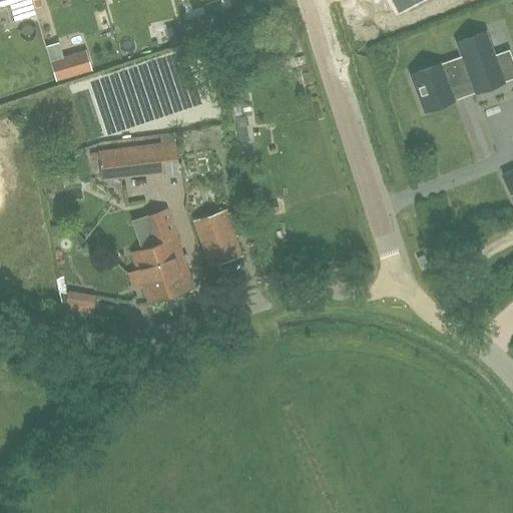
[(36,15),(31,0),(0,0),(0,9),(6,8),(10,23),(36,15)]
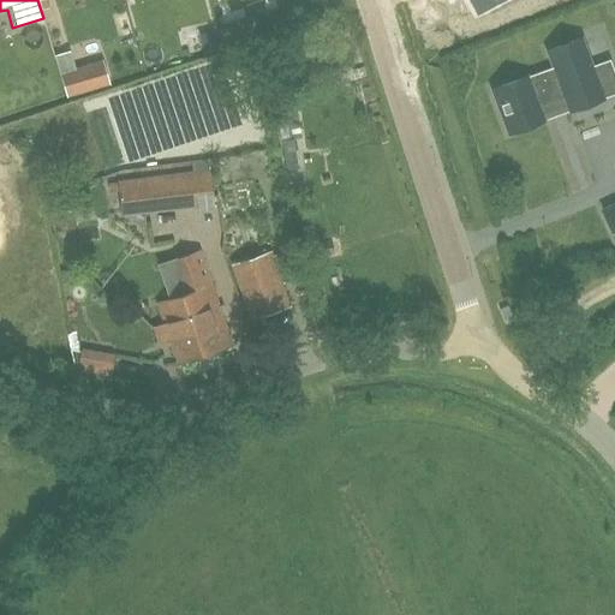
[(469,0),(477,16),(506,0),(469,0)]
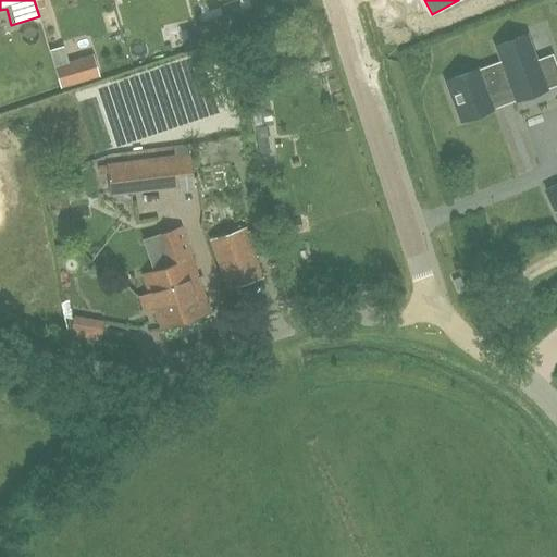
[(515,96),(545,84),(527,35),(496,46),(502,61),(479,70),(479,69),(445,82),(460,121),(494,109),(492,103),(514,95),(515,96)]
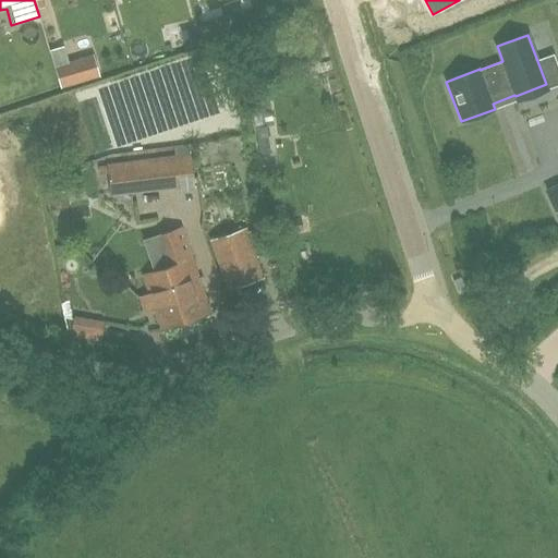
[(68,65),(62,48),(50,52),(55,69),(68,65)]
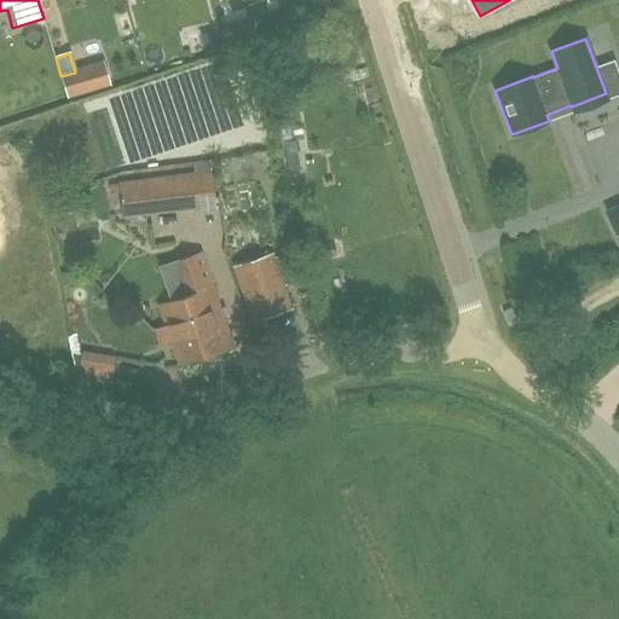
[(202,62),(187,67),(194,93),(209,88),(202,62)]
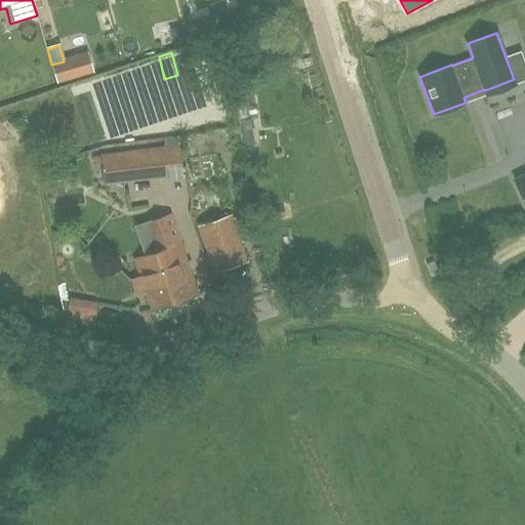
[(170,113),(203,111),(202,91),(169,93),(170,113)]
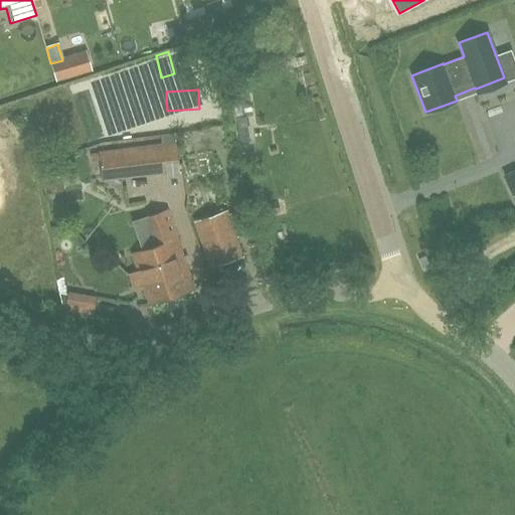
[(166,172),(164,162),(178,161),(176,143),(161,144),(99,152),(102,179),(166,172)]
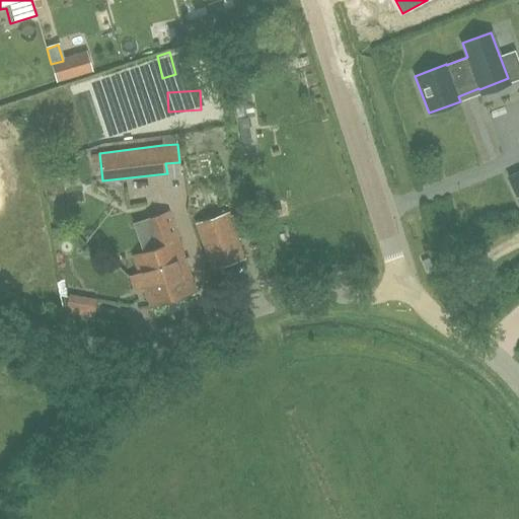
[(518,172),(508,177),(518,200),(518,172)]
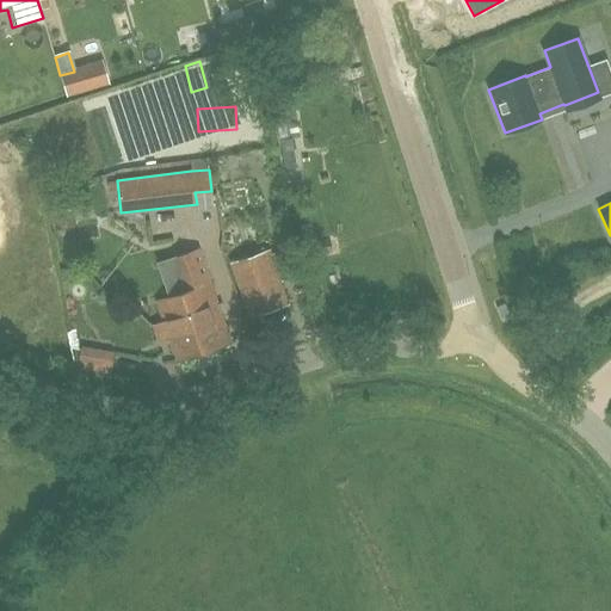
[(177,362),(230,343),(197,248),(176,255),(187,290),(155,301),(177,362)]
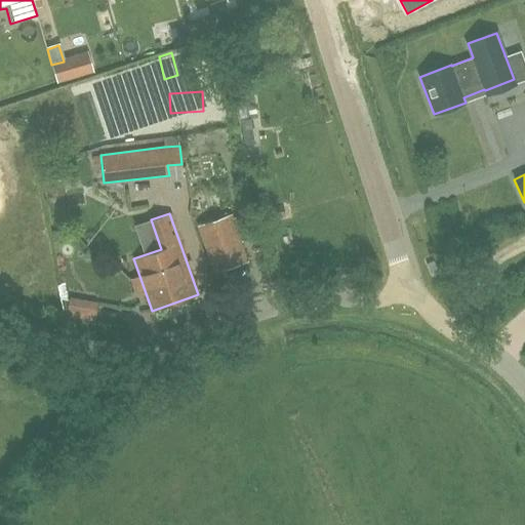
[(230,214),(198,226),(214,273),(246,261),(230,214)]
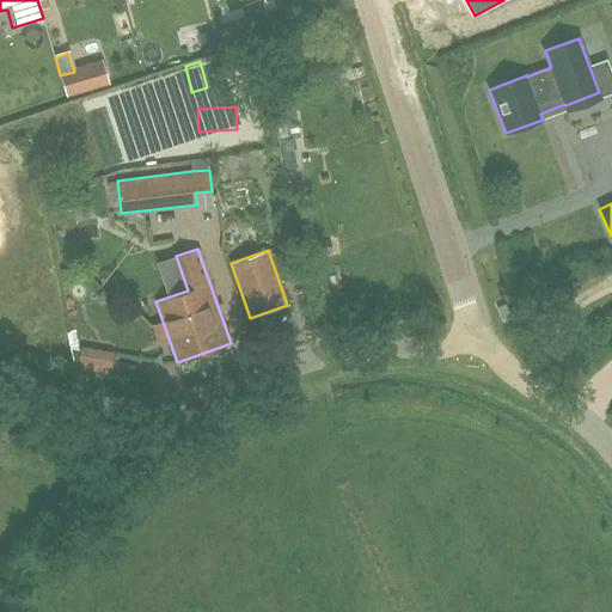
[(78,369),(96,372),(99,348),(83,346),(81,347),(78,369)]
